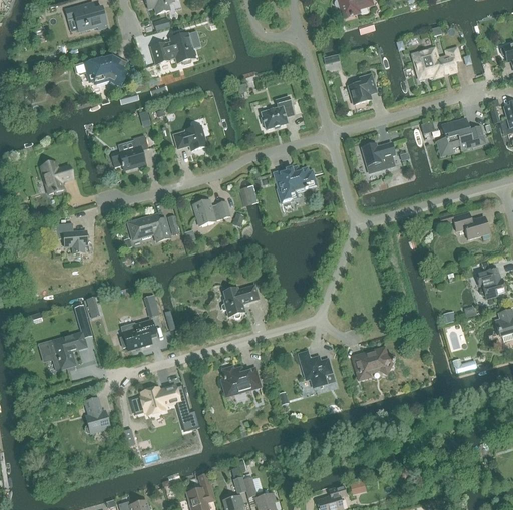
[(169,9),(166,0),(145,0),(148,8),(155,6),(157,12),(169,9)]
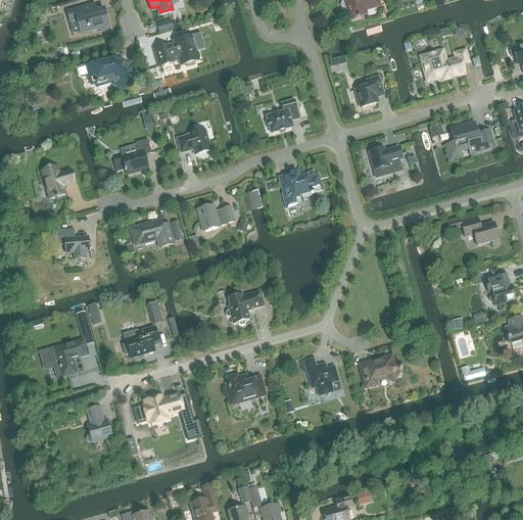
[(380,4),(379,0),(341,0),(341,3),(341,5),(343,6),(345,7),(348,6),(351,16),(357,14),(357,15),(359,14),(367,12),(366,8),(380,4)]
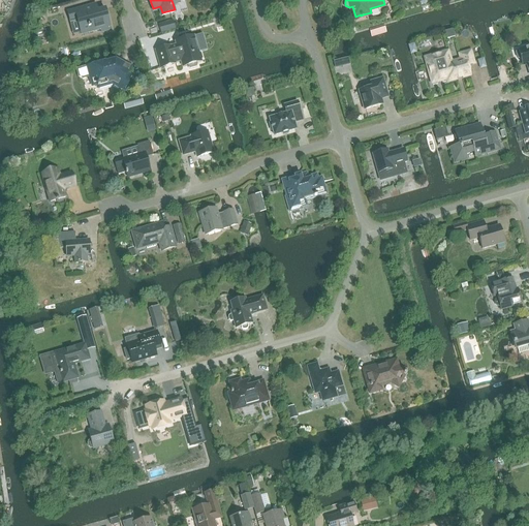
[(76,6),(67,9),(69,20),(79,17),(83,30),(89,28),(90,30),(100,27),(101,29),(109,27),(107,25),(110,24),(105,6),(94,9),(92,2),(76,6)]
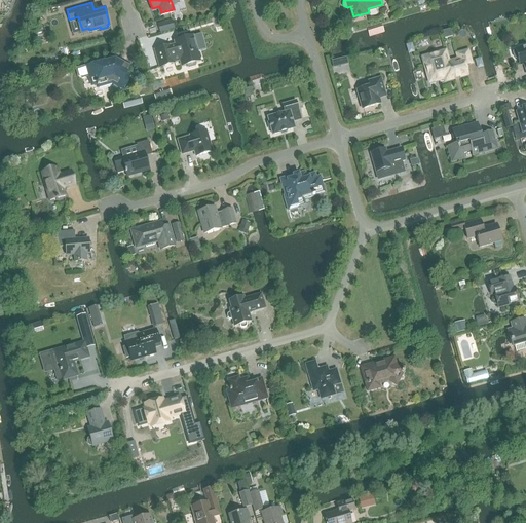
[(172,19),(158,23),(160,30),(175,26),(172,19)]
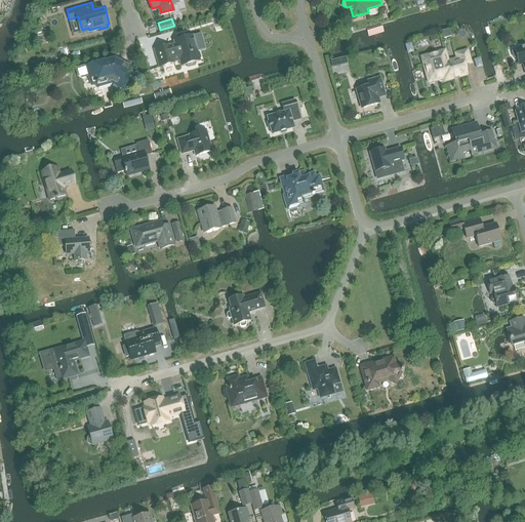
[(366,27),(369,34),(384,30),(381,22),(366,27)]
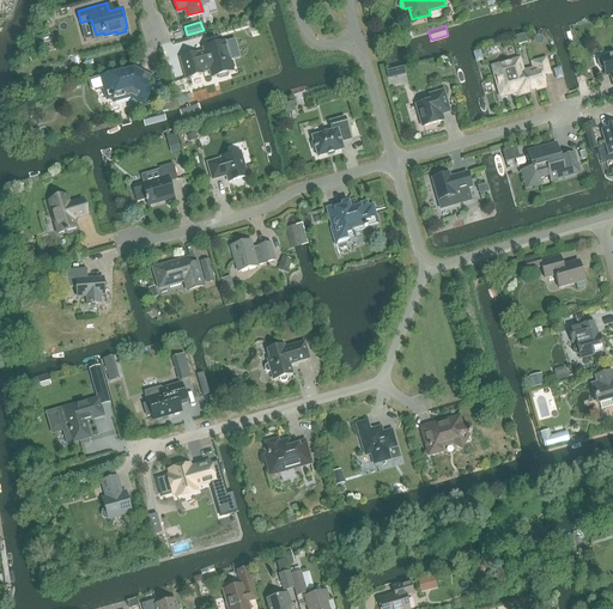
[(525,31),(515,34),(517,42),(527,40),(525,31)]
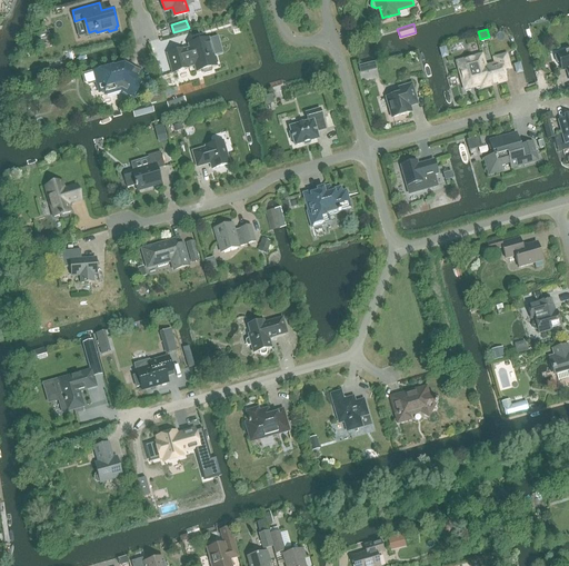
[(213,55),(209,36),(188,41),(189,46),(183,48),(182,47),(167,51),(172,70),(188,66),(188,65),(195,63),(196,69),(201,68),(202,70),(205,71),(210,69),(211,68),(211,66),(217,63),(216,61),(217,59),(216,56),(213,55)]
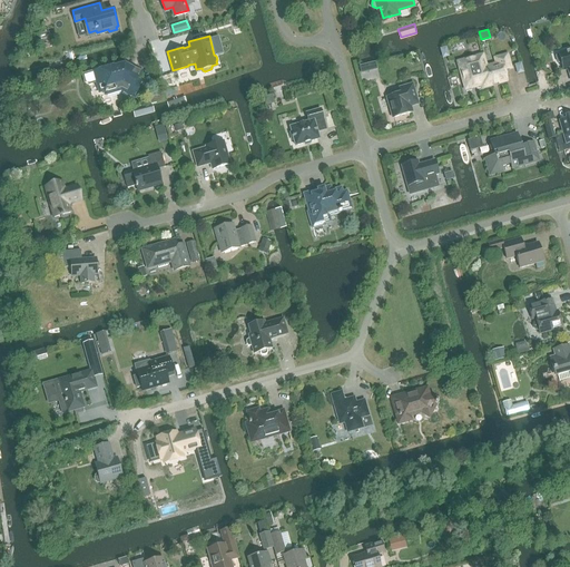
[(557,54),(557,55),(558,60),(560,61),(561,60),(563,67),(569,65),(569,67),(569,47),(559,51),(559,52),(557,54)]
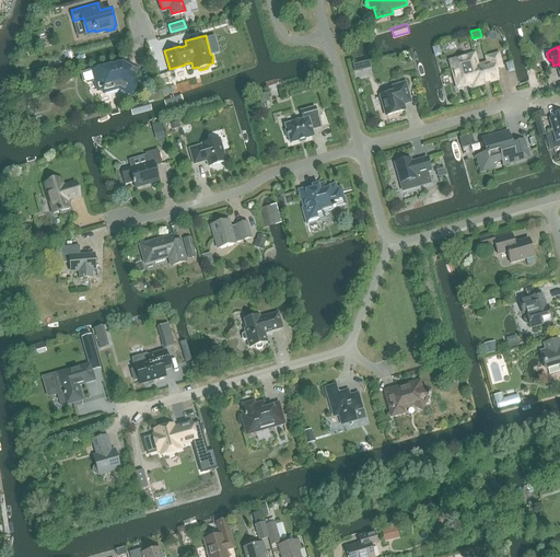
[(488,61),(479,65),(475,49),(447,57),(455,86),(475,81),(490,77),(490,79),(498,77),(494,67),(502,65),(498,51),(487,55),(488,61)]
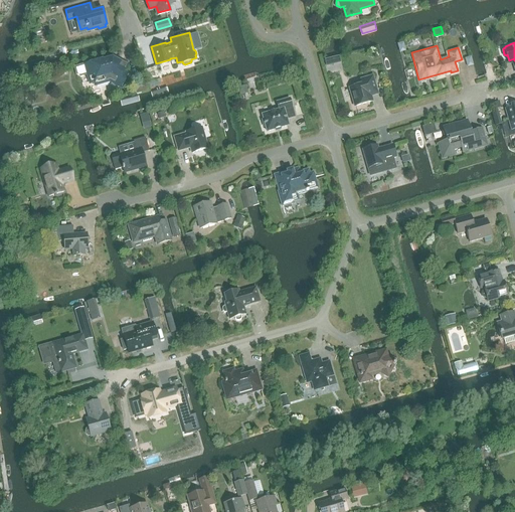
[(144,52),(148,68),(153,66),(148,50),(144,52)]
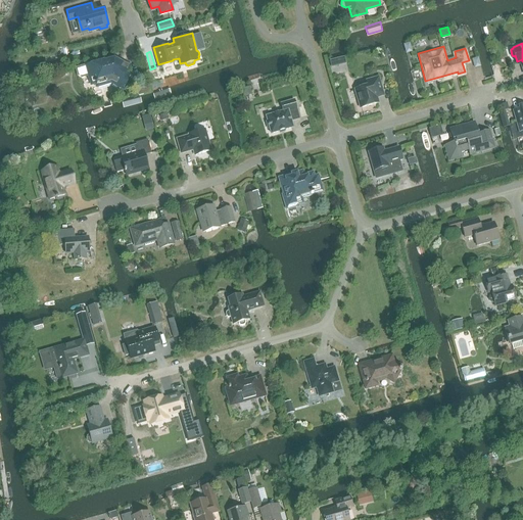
[(84,63),(75,65),(77,74),(82,76),(89,74),(90,78),(91,81),(92,82),(95,81),(110,77),(112,82),(117,85),(120,82),(126,85),(132,74),(126,71),(129,65),(129,64),(128,63),(117,57),(117,58),(114,56),(109,58),(108,57),(86,63),(85,64),(84,63)]
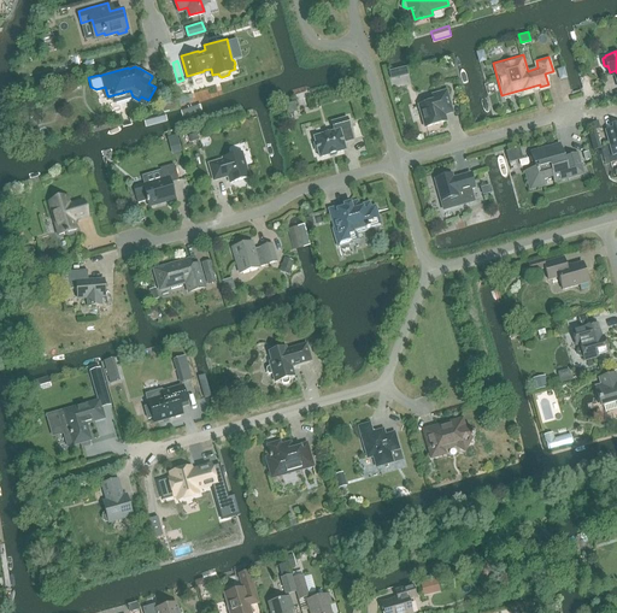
[(181,83),(177,89),(183,94),(187,87),(181,83)]
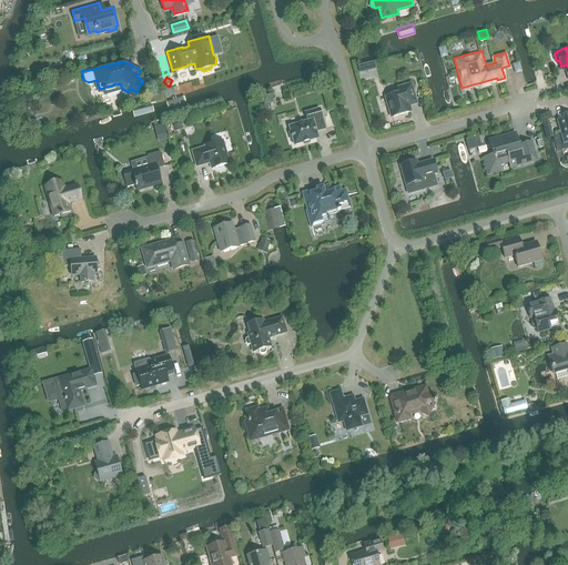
[(202,86),(205,93),(222,88),(219,80),(202,86)]
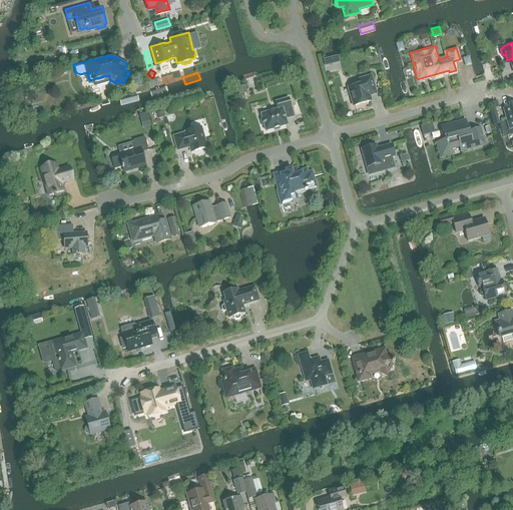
[(353,103),(371,98),(368,88),(375,86),(371,73),(360,77),(361,81),(348,85),(353,103)]
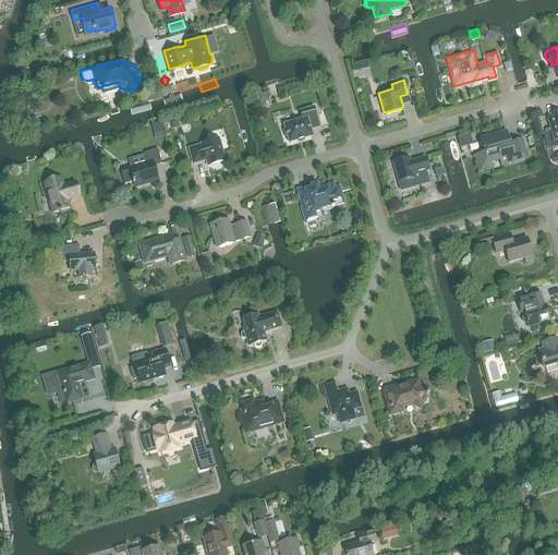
[(131,113),(152,108),(149,98),(129,104),(131,113)]
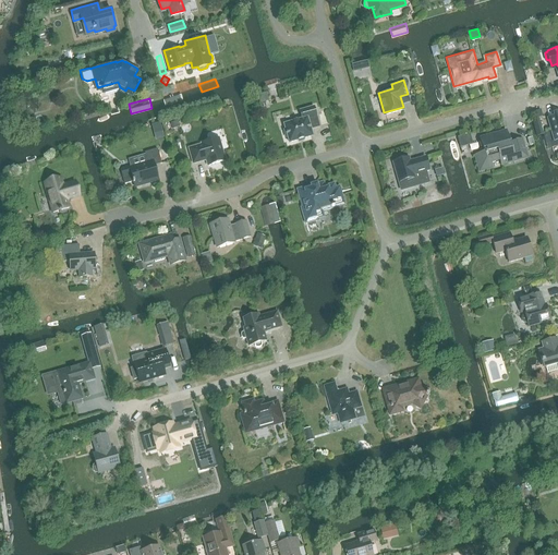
[(289,140),(312,133),(311,127),(318,124),(316,113),(314,105),(300,108),(302,117),(284,122),(286,128),(284,128),(286,135),(288,134),(289,140)]
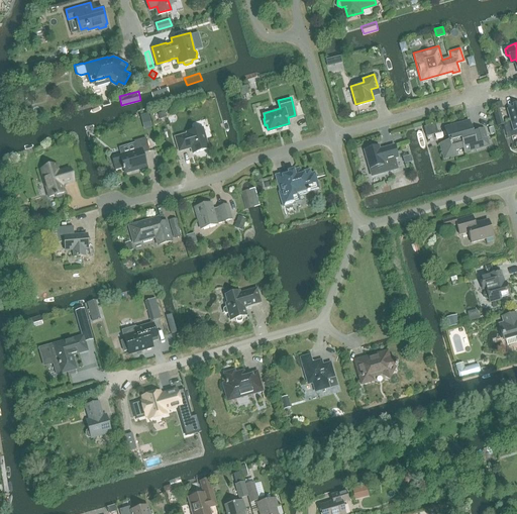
[(516,101),(513,103),(513,105),(508,107),(513,128),(516,126),(516,101)]
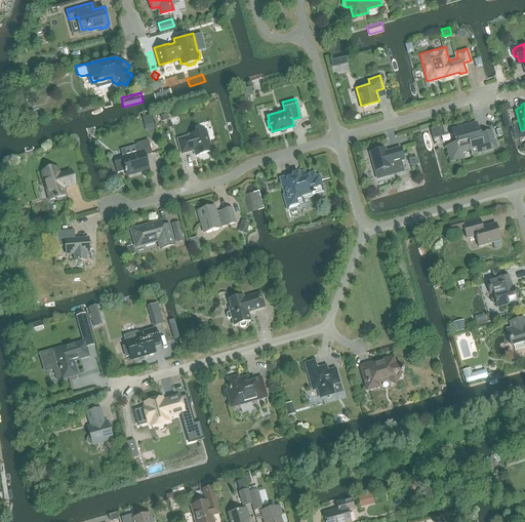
[(500,110),(505,125),(512,123),(507,108),(500,110)]
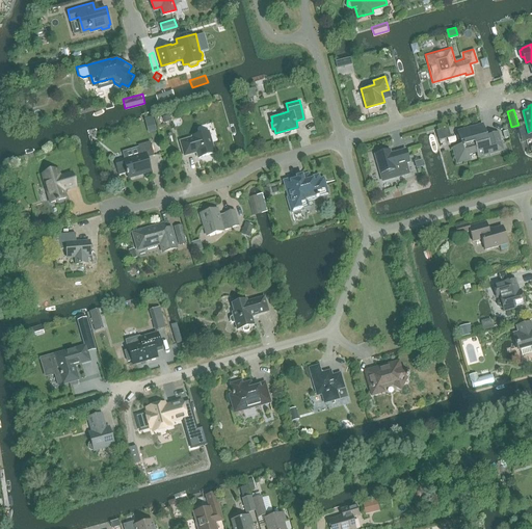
[(154,115),(144,117),(149,131),(157,128),(154,115)]
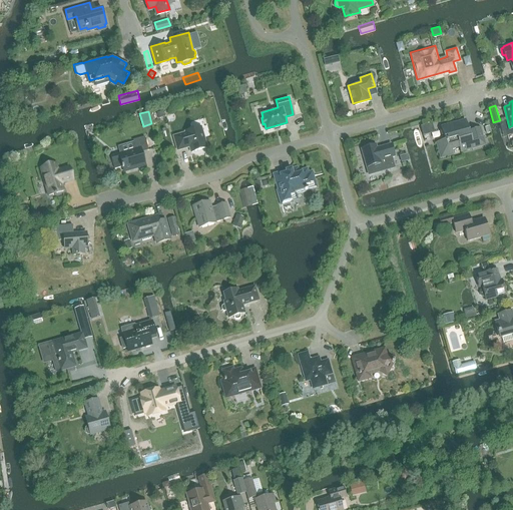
[(469,129),(465,117),(441,124),(445,138),(437,140),(441,155),(453,152),(451,147),(460,145),(461,149),(485,142),(480,125),(469,129)]
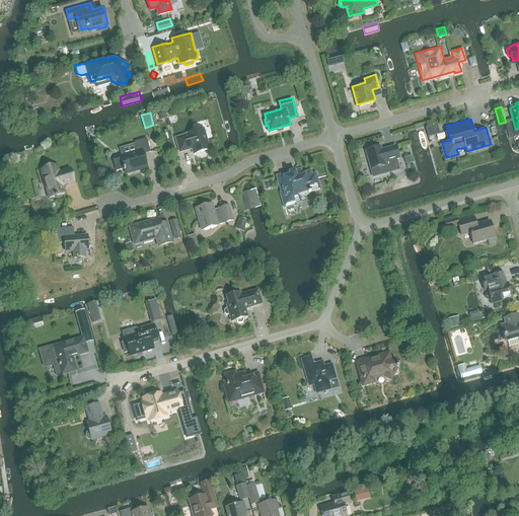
[(209,147),(204,127),(188,131),(188,132),(175,136),(179,150),(189,147),(188,146),(192,145),(194,152),(209,147)]
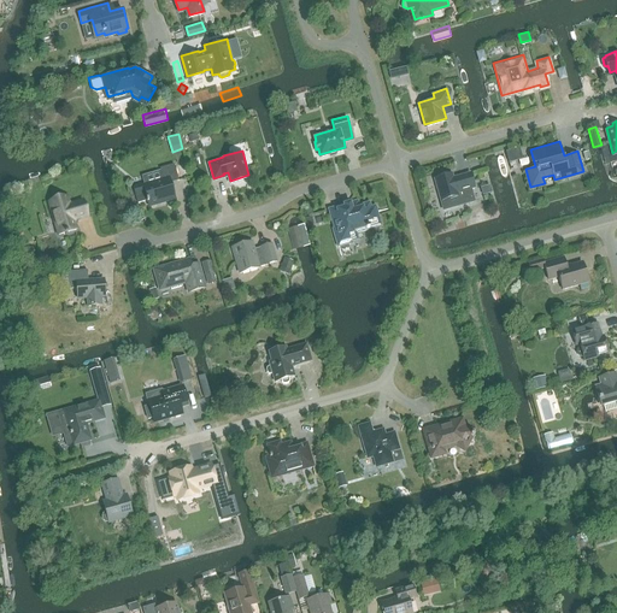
[(166,199),(175,196),(170,181),(178,178),(174,161),(160,165),(163,177),(133,186),(136,200),(146,198),(147,200),(148,200),(150,204),(162,200),(162,199),(166,198),(166,199)]
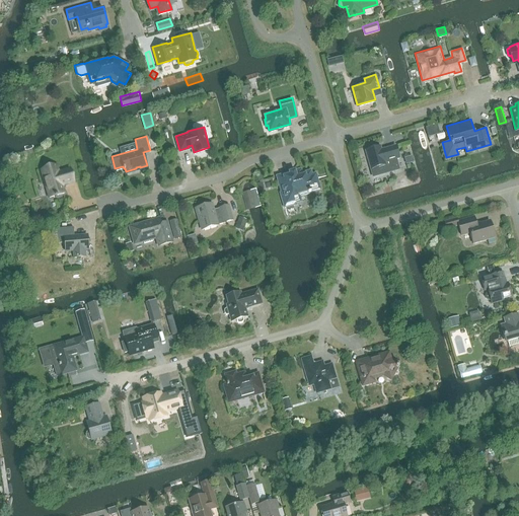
[(380,145),(366,149),(371,167),(373,174),(398,167),(395,157),(398,156),(395,144),(381,148),(380,145)]
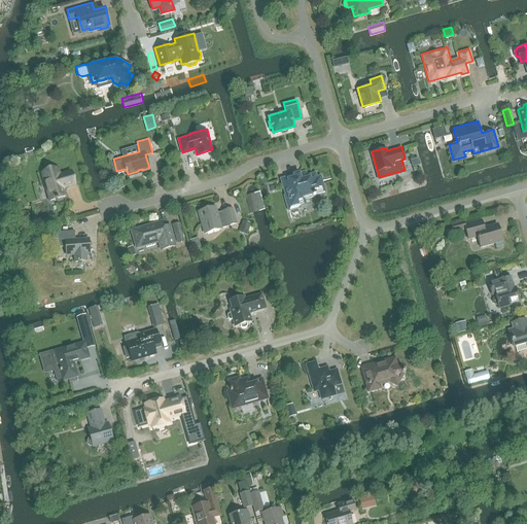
[(418,155),(410,158),(412,164),(420,162),(418,155)]
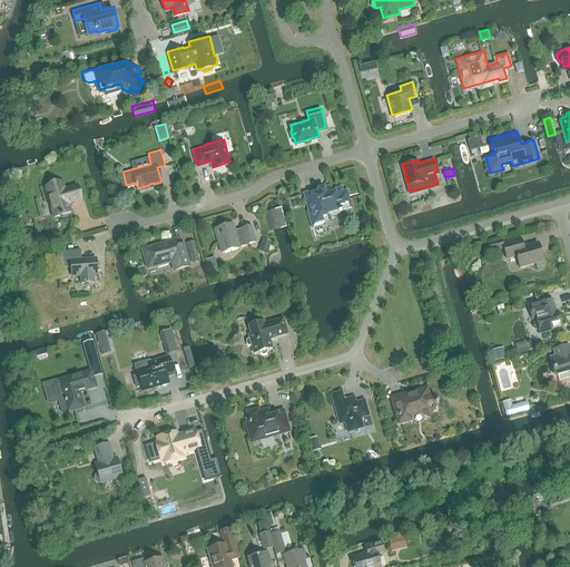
[(61,179),(45,184),(47,192),(53,215),(59,213),(60,214),(62,214),(62,212),(70,209),(69,206),(70,206),(72,202),(72,201),(81,198),(77,184),(64,187),(64,186),(61,179)]
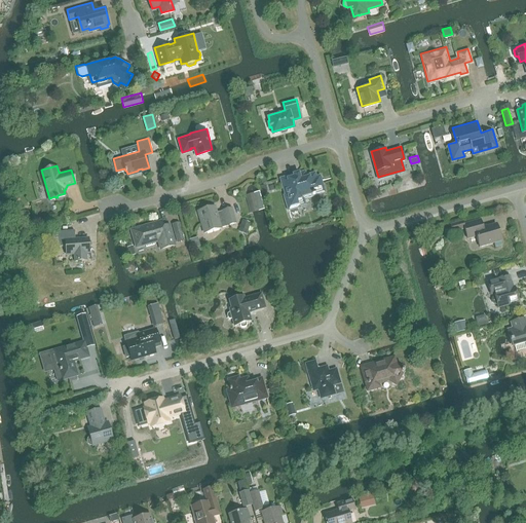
[(305,174),(304,170),(298,172),(298,171),(297,172),(298,175),(295,176),(294,173),(293,173),(280,177),(285,193),(284,193),(288,208),(296,206),(296,204),(302,202),(300,196),(312,192),(312,193),(318,192),(321,191),(323,189),(323,187),(323,185),(320,174),(315,175),(314,171),(305,174)]
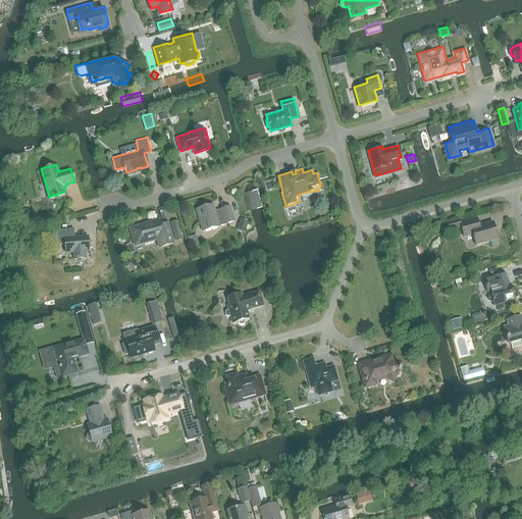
[(257,188),(244,192),(249,209),(262,206),(257,188)]
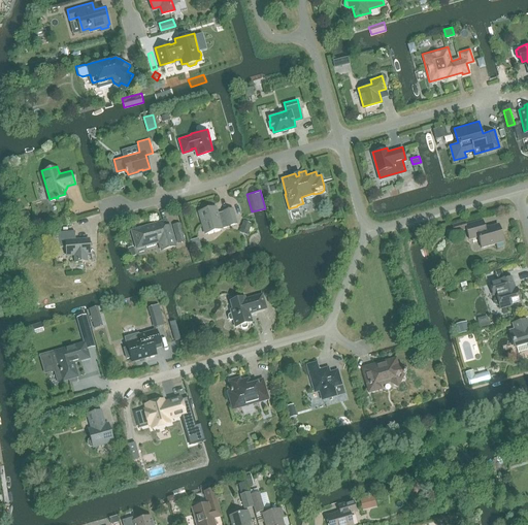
[(218,212),(216,205),(199,209),(205,232),(222,227),(221,223),(226,221),(227,225),(237,222),(233,206),(223,209),(223,210),(218,212)]
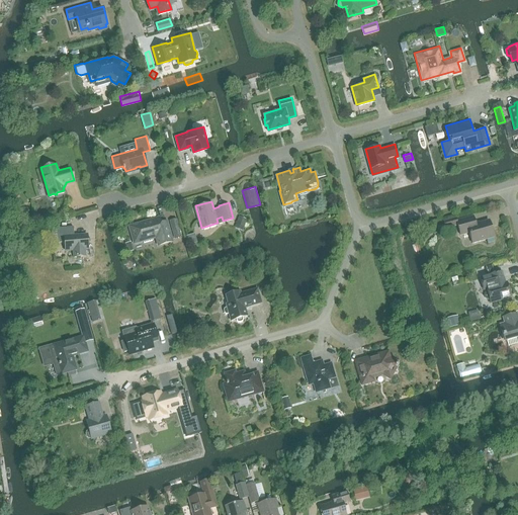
[(238,215),(234,226),(242,229),(246,218),(238,215)]
